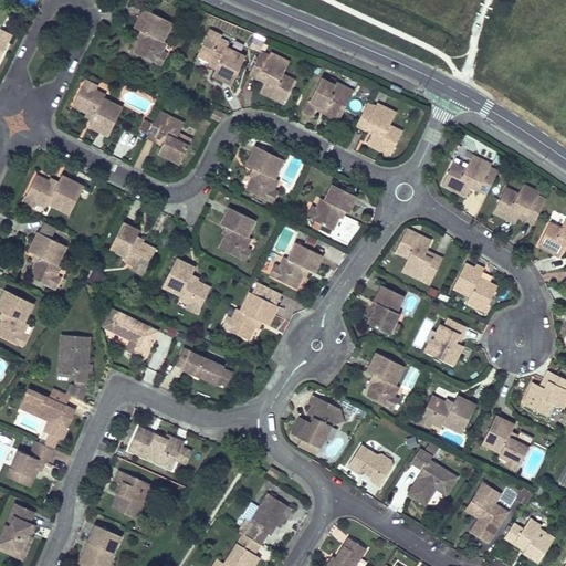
[(144,9),(135,28),(140,31),(147,33),(145,38),(143,37),(142,39),(135,53),(156,63),(161,52),(166,42),(163,41),(171,22),(144,9)]
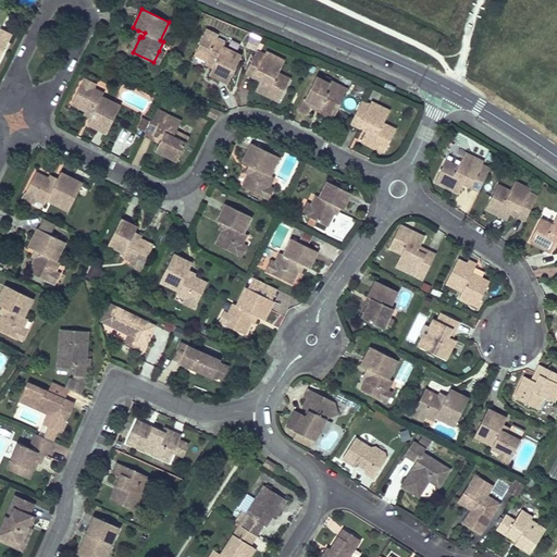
[(207,28),(205,33),(215,38),(218,34),(207,28)]
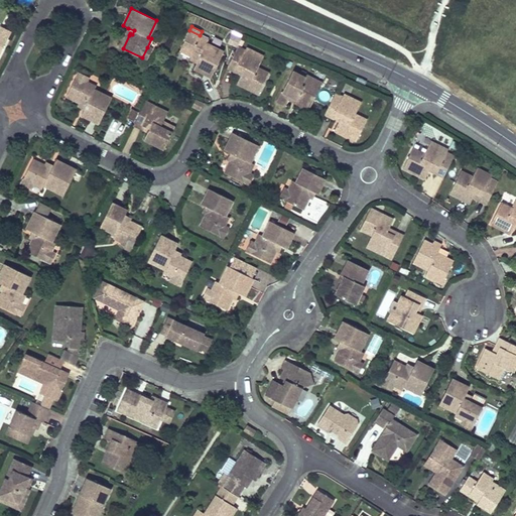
[(0,53),(8,37),(7,37),(10,32),(0,27),(0,53)]
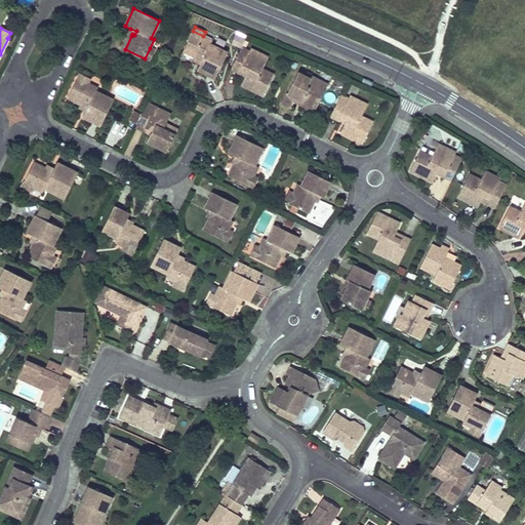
[(193,31),(183,51),(195,57),(198,58),(199,55),(203,57),(200,64),(197,70),(215,78),(228,52),(210,44),(212,40),(203,36),(193,31)]
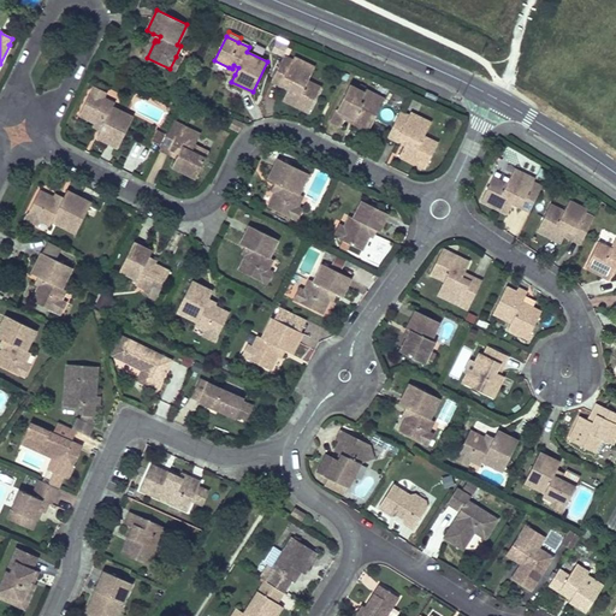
[(283,55),(288,45),(278,40),(272,51),(283,55)]
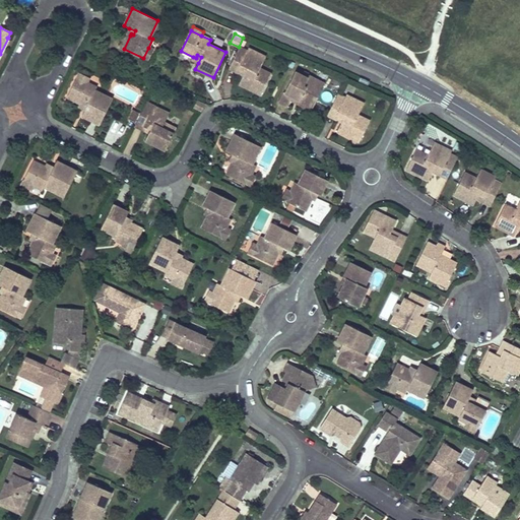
[(265,57),(248,48),(247,51),(240,47),(231,64),(245,71),(243,75),(239,83),(261,94),(269,78),(258,72),(260,67),(265,57)]
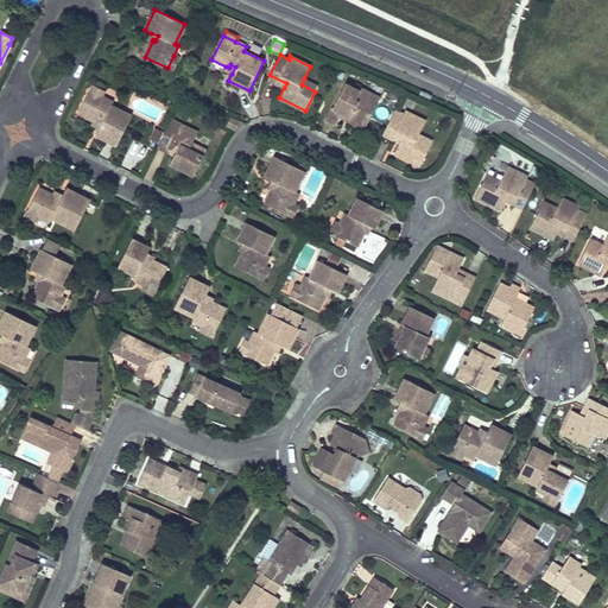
[(179,58),(173,56),(168,68),(172,70),(179,58)]
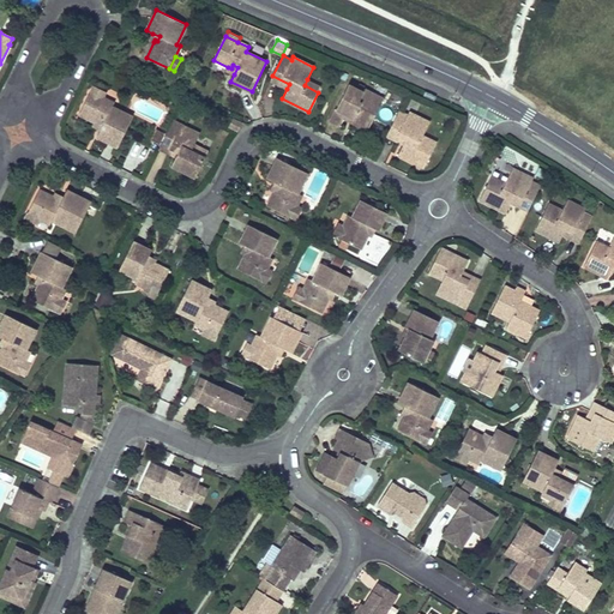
[(234,74),(238,67),(233,65),(232,68),(228,67),(227,71),(234,74)]
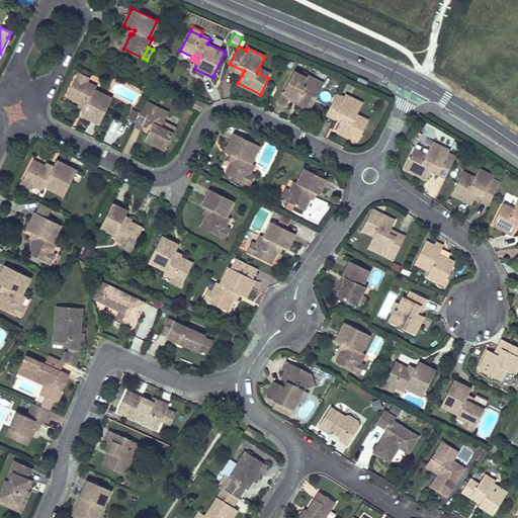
[(242,75),(244,71),(230,64),(228,68),(242,75)]
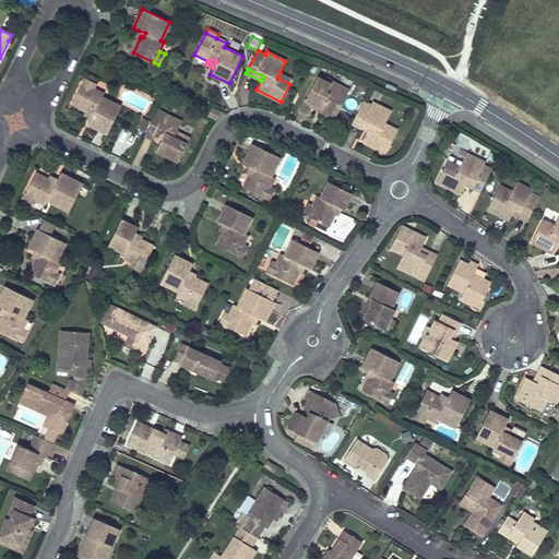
[(280,72),(277,78),(289,84),(292,79),(280,72)]
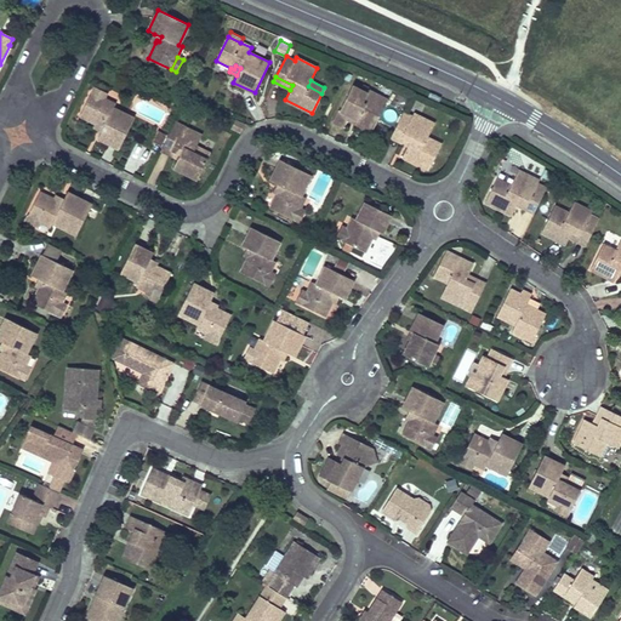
[(91,91),(104,97),(107,92),(95,86),(91,91)]
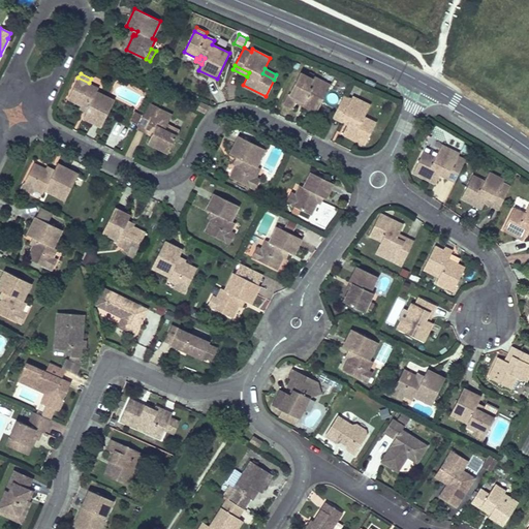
[(301,73),(284,105),(291,110),(296,102),(300,93),(307,96),(304,102),(318,109),(329,89),(320,85),(321,81),(314,76),(312,80),(301,73)]
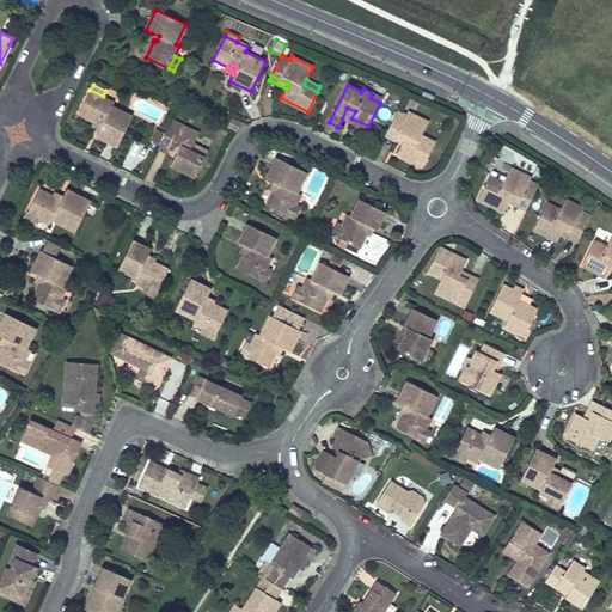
[(97,135),(117,146),(133,116),(112,105),(114,102),(103,96),(90,90),(79,114),(95,121),(97,122),(98,120),(103,122),(99,129),(97,135)]
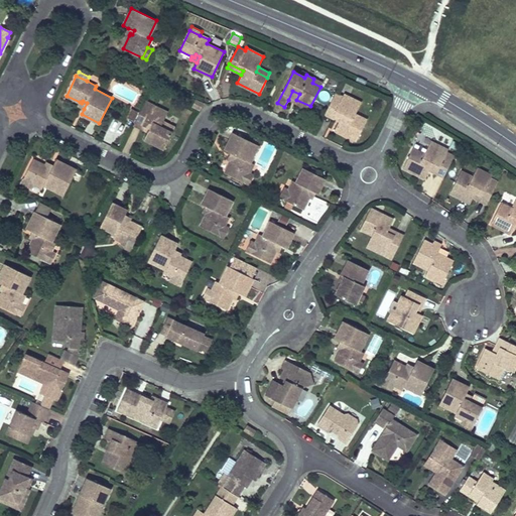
[(308,110),(310,106),(296,100),(299,94),(292,91),(288,100),(308,110)]
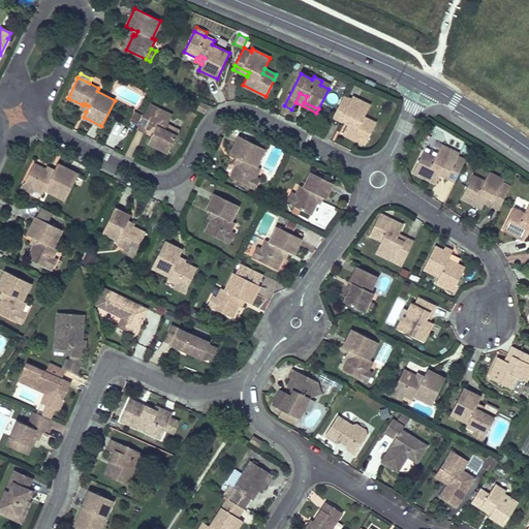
[(343,96),(335,113),(349,120),(347,125),(343,133),(365,145),(374,127),(362,121),(365,117),(370,105),(352,96),(350,99),(343,96)]
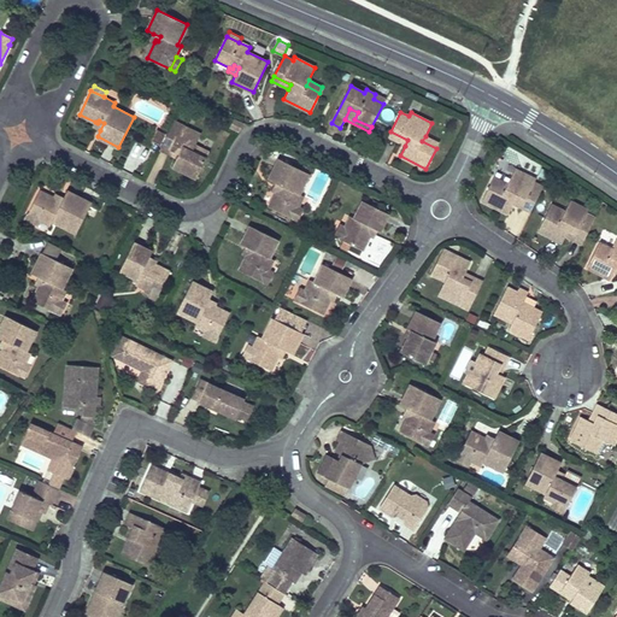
[(230,128),(239,131),(244,123),(234,118),(230,128)]
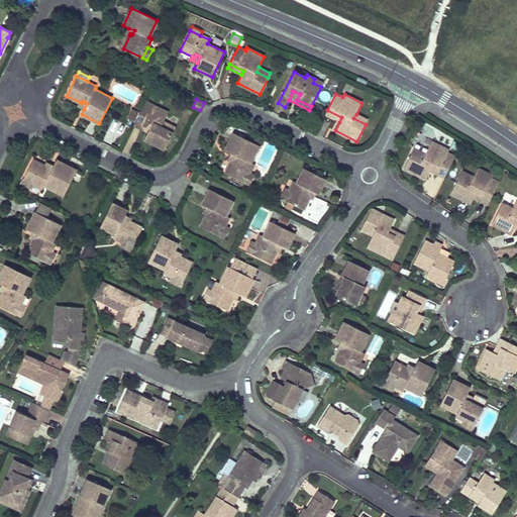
[(139,114),(135,121),(149,128),(147,132),(144,139),(165,149),(173,132),(161,126),(164,121),(168,112),(145,101),(138,114),(139,114)]
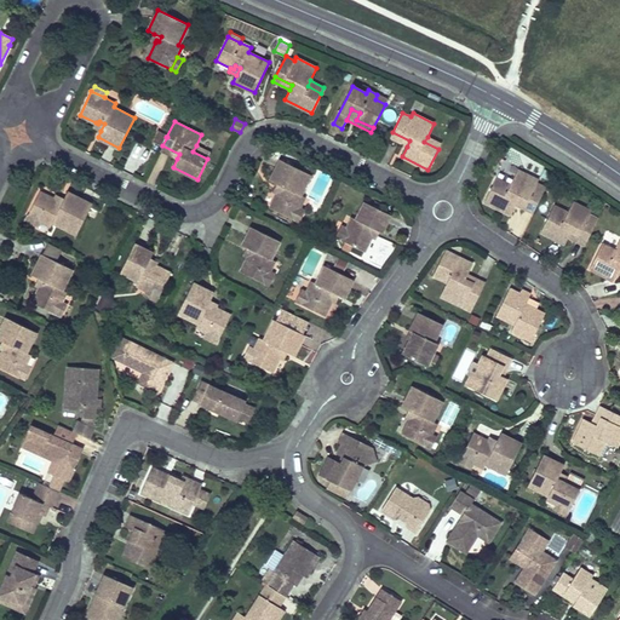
[(409,141),(392,132),(390,138),(407,147),(409,141)]
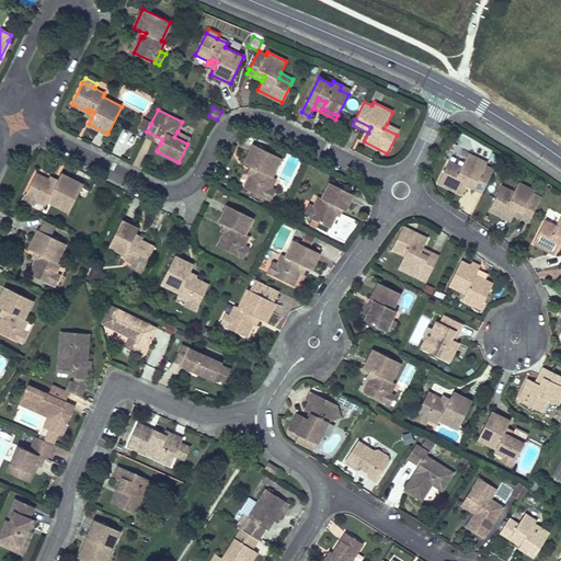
[(150,124),(142,121),(138,132),(146,135),(147,132),(151,124),(150,124)]
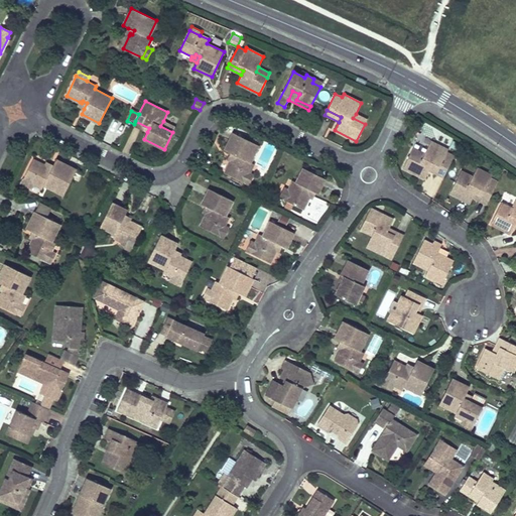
[(356,114),(353,118),(365,124),(367,119),(356,114)]
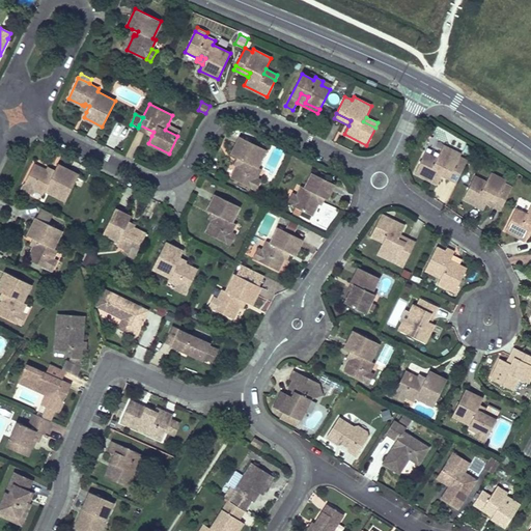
[(139,124),(138,128),(137,129),(151,136),(154,132),(139,124)]
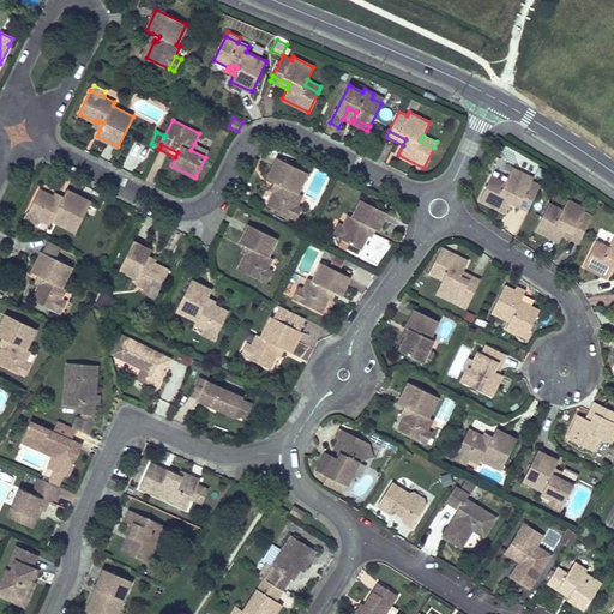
[(194,144),(191,150),(205,157),(209,150),(194,144)]
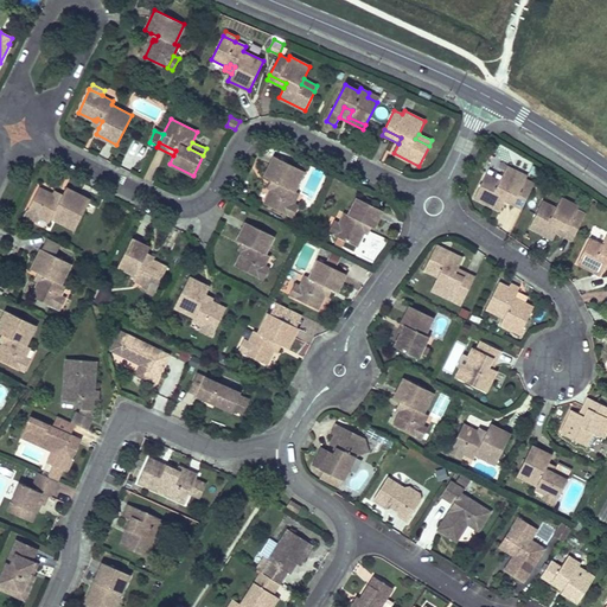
[(305,171),(275,155),(264,177),(272,179),(278,183),(275,187),(273,186),(272,189),(264,204),(287,215),(293,203),(299,193),(294,191),(305,171)]
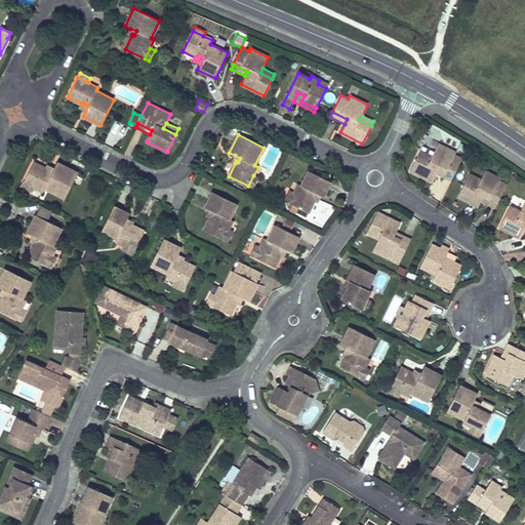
[(421,147),(410,170),(433,182),(437,173),(439,169),(453,175),(461,159),(454,155),(455,153),(438,144),(434,153),(421,147)]
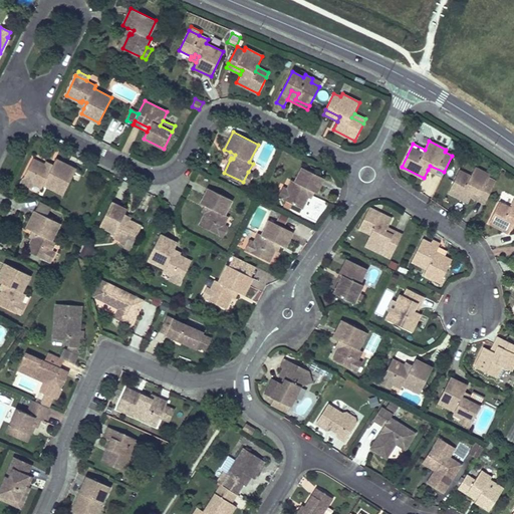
[(75,169),(55,159),(52,165),(50,170),(46,168),(47,166),(45,165),(32,159),(22,179),(33,184),(41,188),(43,185),(63,195),(75,169)]
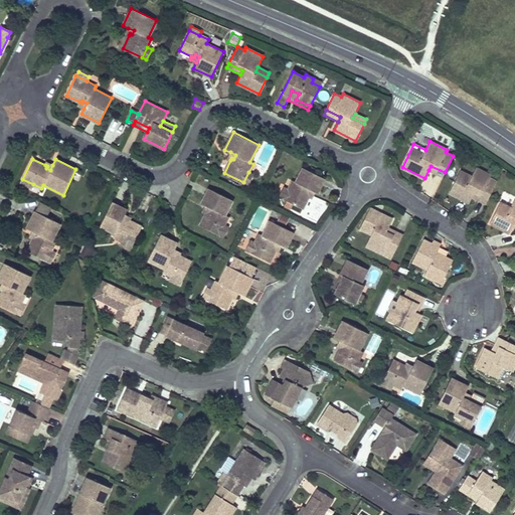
[(443,177),(445,172),(431,166),(428,170),(443,177)]
